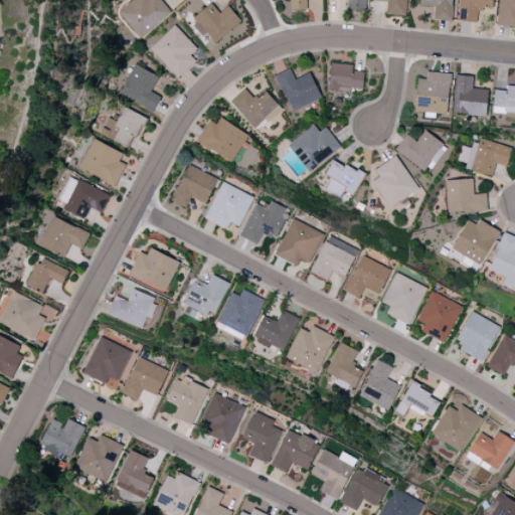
[(132,0),(118,11),(139,38),(171,13),(160,0),(132,0)]
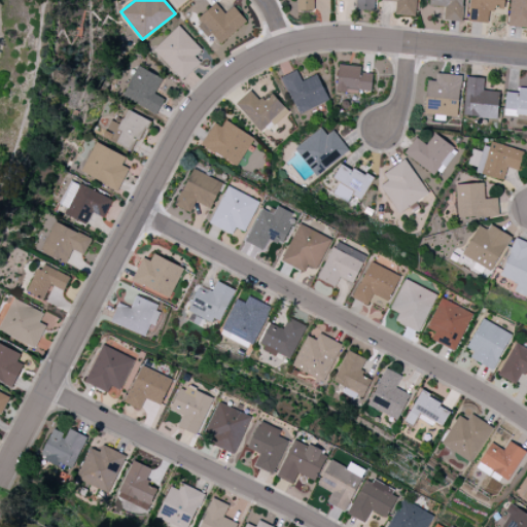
[(313,10),(313,0),(296,0),(296,10),(313,10)]
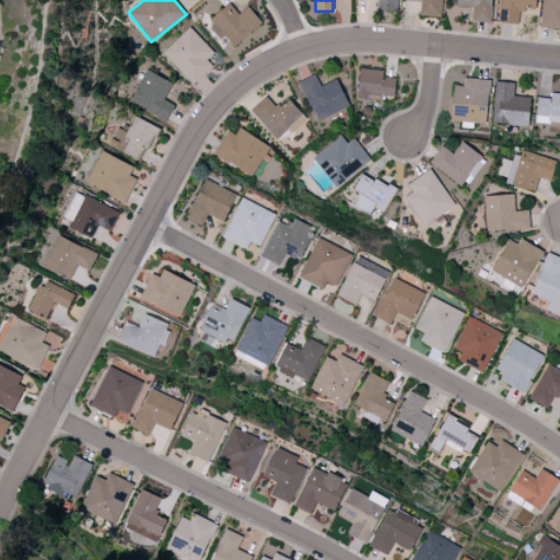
[(398,0),(377,0),(377,10),(398,11),(398,0)]
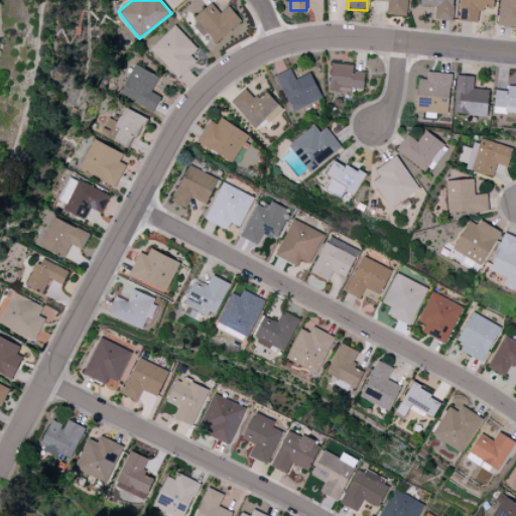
[(406,16),(407,0),(374,0),(387,1),(386,14),(406,16)]
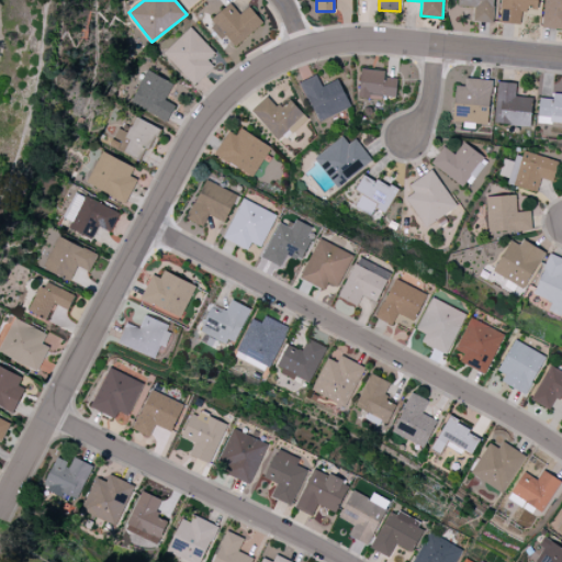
[(457,0),(457,7),(474,8),(473,21),(492,23),(494,0),(457,0)]
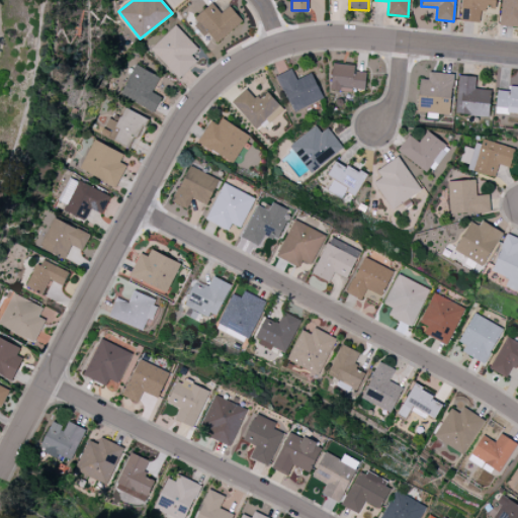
[(461,0),(460,21),(480,22),(480,9),(496,10),(496,0),(461,0)]
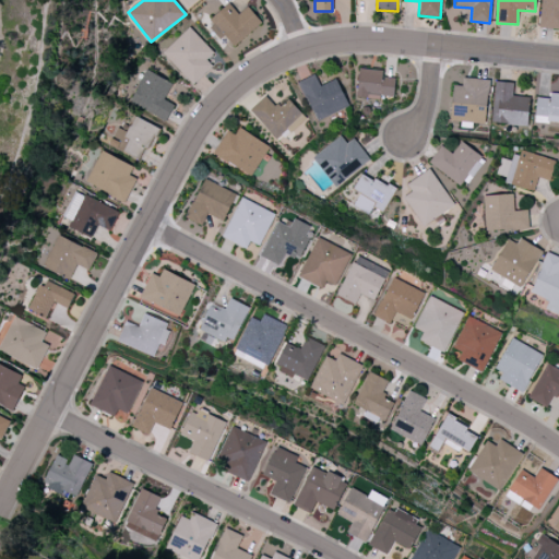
[(558,0),(540,0),(539,28),(558,28),(558,0)]
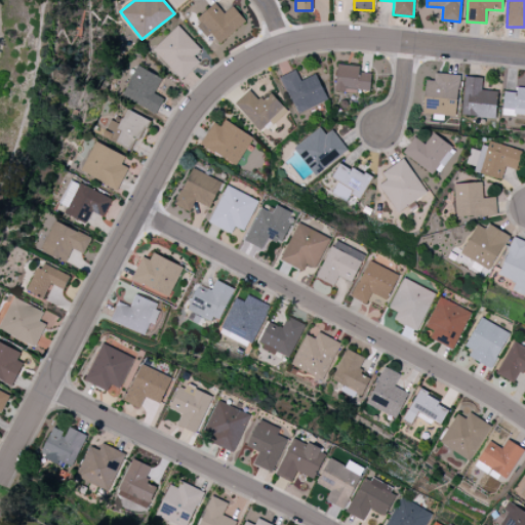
[(208,36),(210,34),(219,44),(245,22),(233,6),(224,13),(214,3),(194,21),(208,36)]
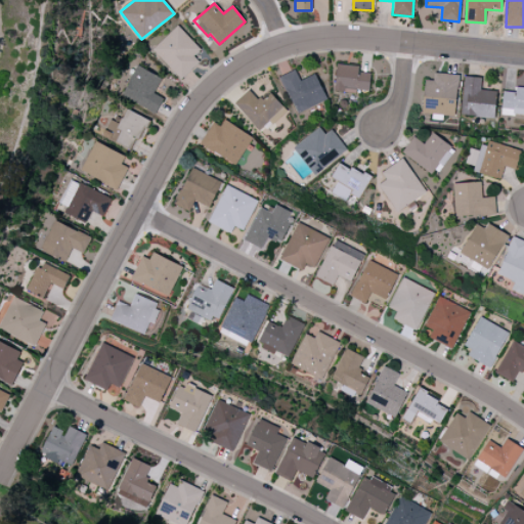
[(199,61),(193,56),(200,49),(177,26),(151,49),(180,80),(199,61)]
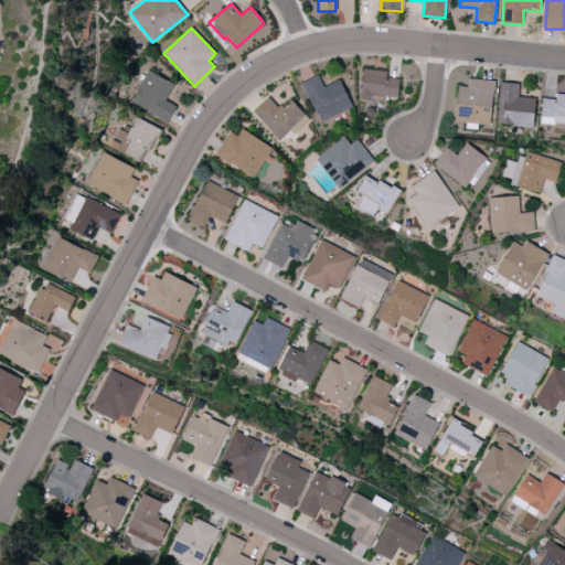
[(397,98),(400,80),(386,78),(386,72),(362,70),(360,98),(384,100),(384,97),(397,98)]
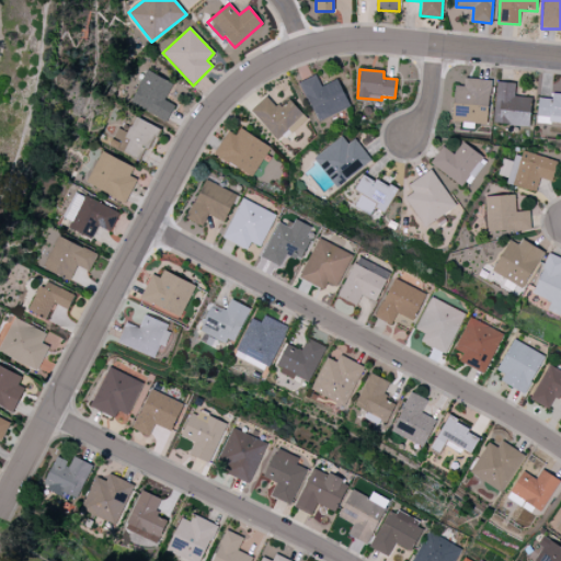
[(164,101),(172,83),(146,70),(129,103),(167,122),(174,105),(164,101)]
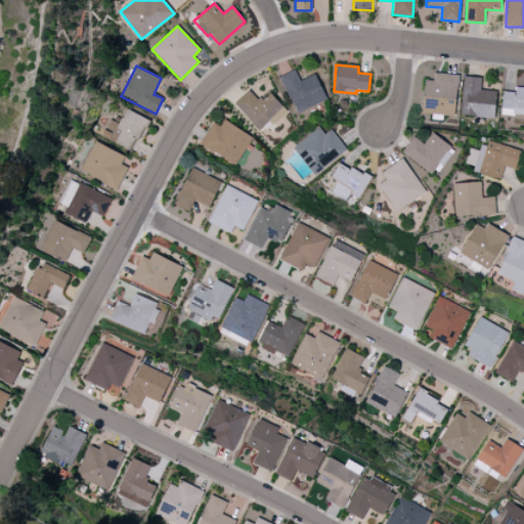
[(279,77),(296,114),(326,99),(315,74),(299,81),(295,71),(279,77)]
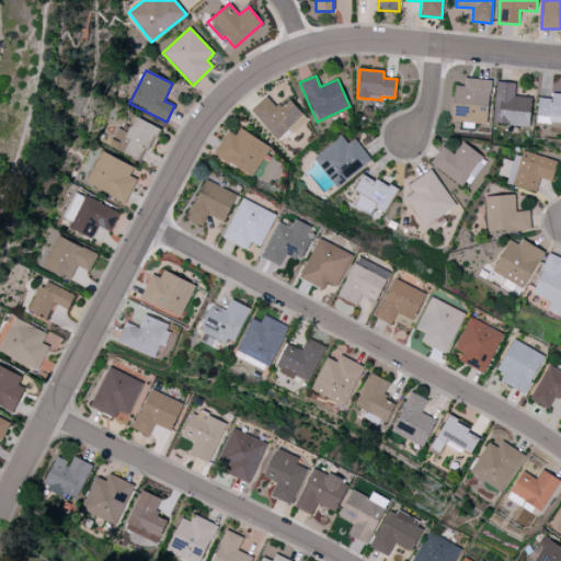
[(455,86),(450,121),(487,125),(491,80),(465,78),(464,87),(455,86)]
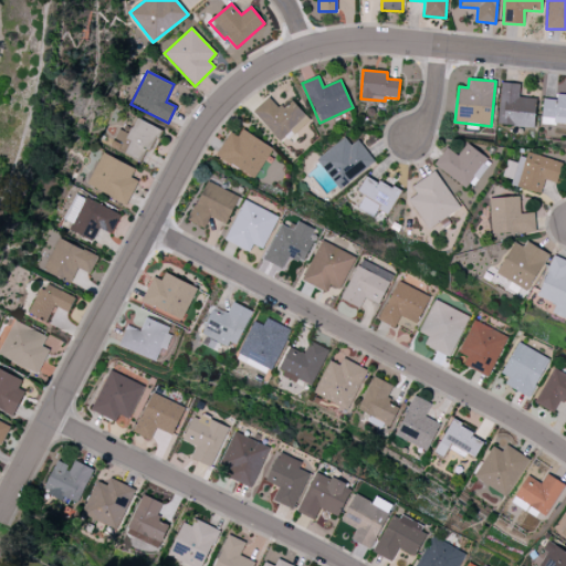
[(536,98),(519,96),(520,84),(501,82),(498,125),(534,128),(536,98)]
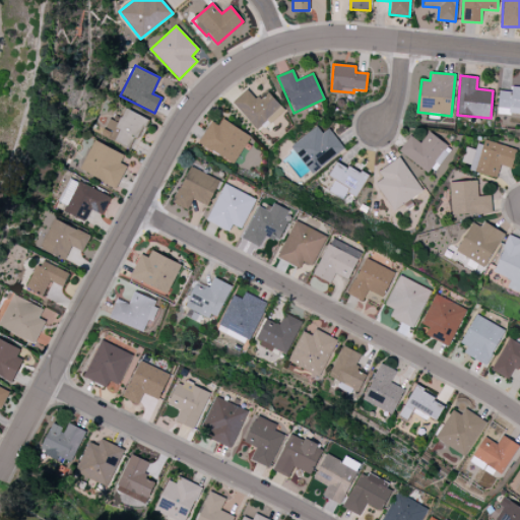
[(497,114),(519,114),(519,86),(511,86),(511,91),(498,90),(497,114)]
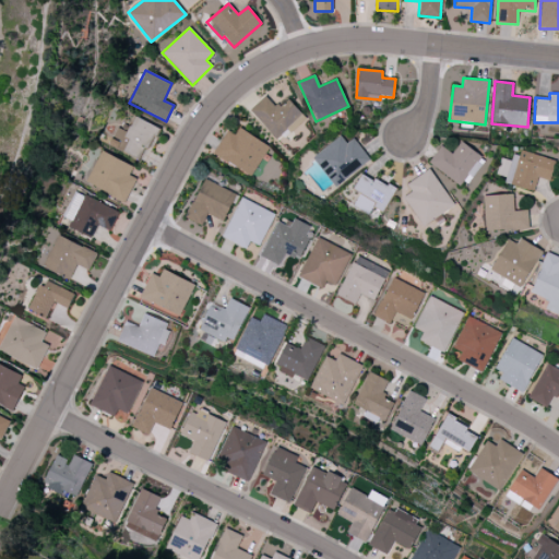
[(286,97),(275,107),(265,96),(250,110),(276,139),(287,129),(292,132),(306,119),(286,97)]
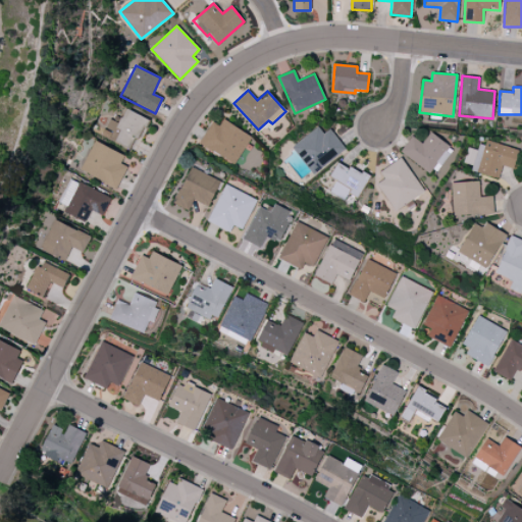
[(141,139),(150,120),(125,109),(118,123),(108,119),(101,136),(129,149),(136,137),(141,139)]
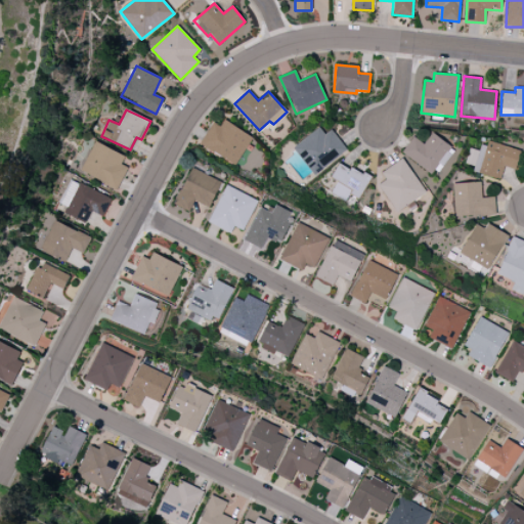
[(253,137),(224,120),(220,126),(213,122),(200,144),(234,166),(253,137)]
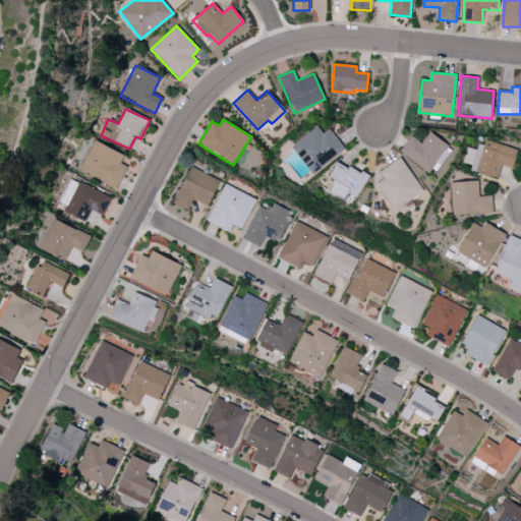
[(329,129),(323,133),(316,125),(290,148),(312,174),(345,149),(329,129)]
